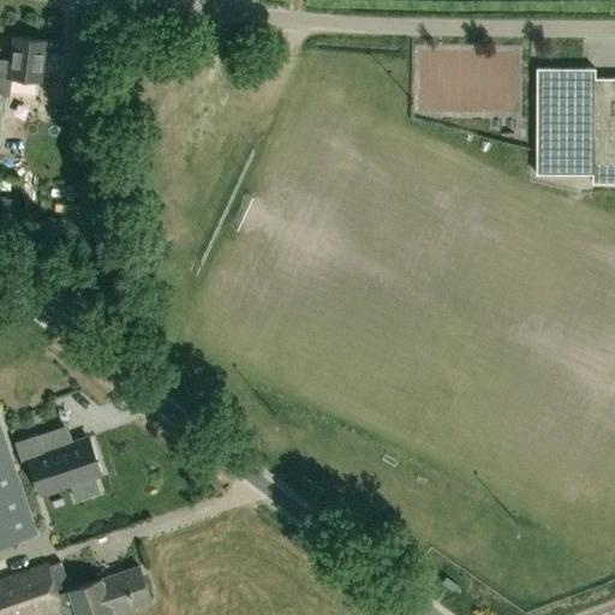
[(42,81),(46,40),(13,36),(10,63),(5,61),(4,75),(0,75),(0,96),(10,97),(11,77),(42,81)]
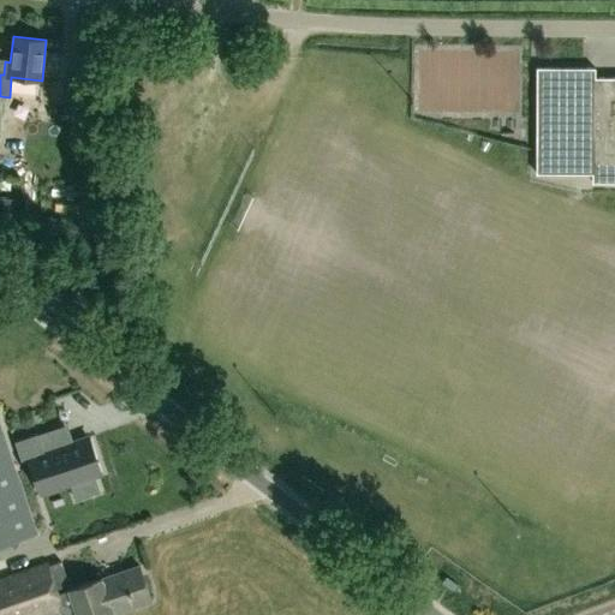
[(614,76),(597,76),(597,66),(537,66),(537,172),(593,173),(593,180),(614,180),(614,76)]
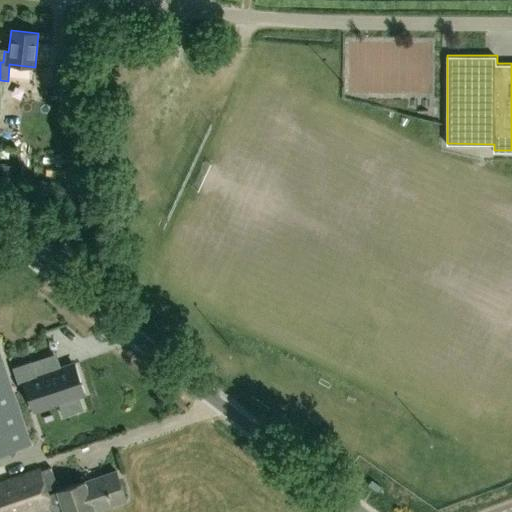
[(0,453),(32,442),(0,351),(0,453)]
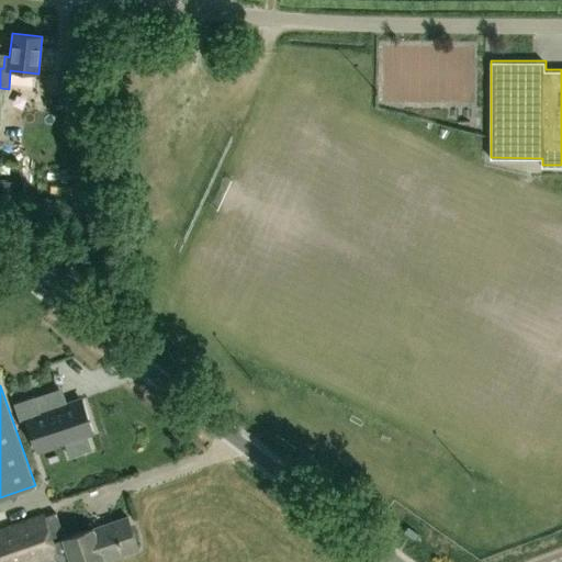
[(34,395),(13,403),(20,422),(27,419),(37,450),(65,440),(86,434),(92,431),(81,398),(68,403),(41,413),(34,395)]
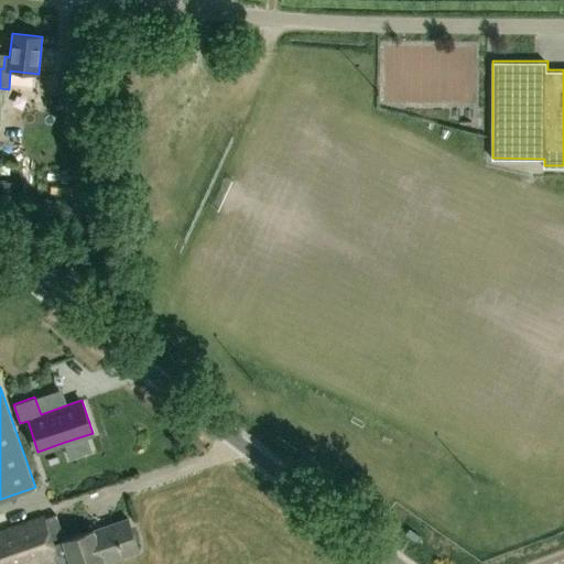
[(65,540),(57,514),(45,519),(44,517),(0,531),(0,563),(36,563),(60,556),(62,563),(66,561),(67,563),(102,563),(106,563),(105,561),(139,550),(129,518),(65,540)]
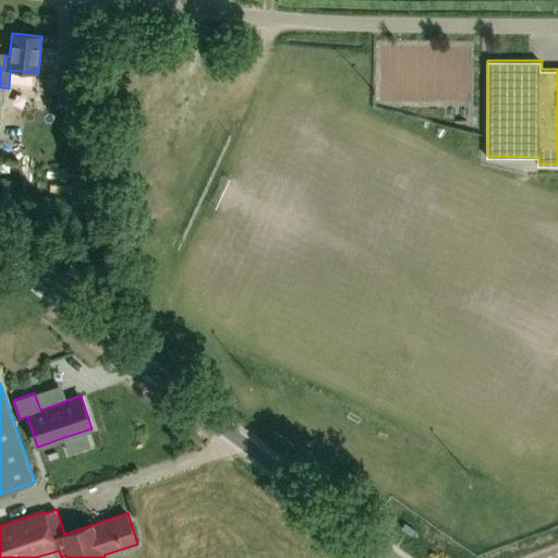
All buildings are outlined.
